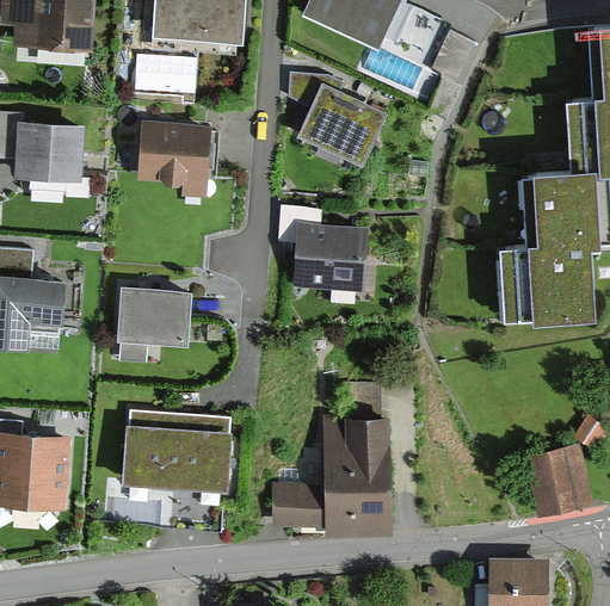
[(90,49),(93,0),(0,0),(0,25),(16,26),(14,44),(90,49)]
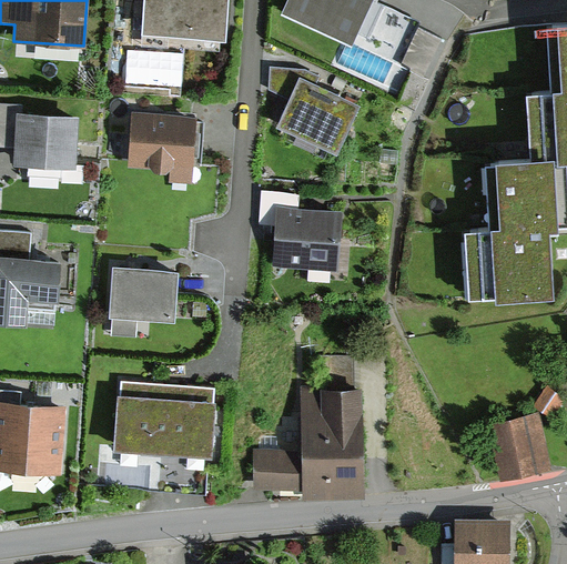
[(142,0),(141,31),(223,36),(224,0),(142,0)]
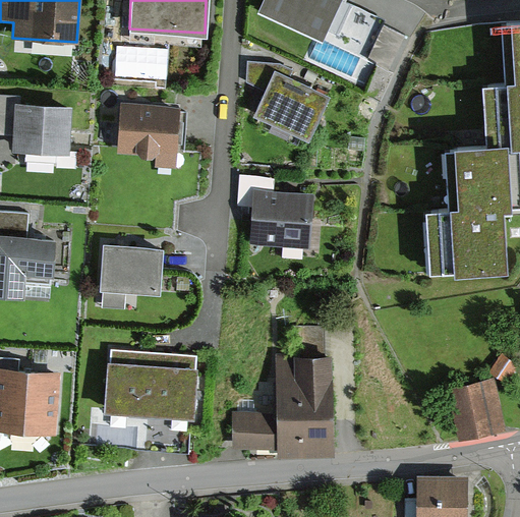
[(262,0),(257,8),(321,39),(327,25),(338,32),(341,24),(368,38),(378,18),(338,0),(262,0)]
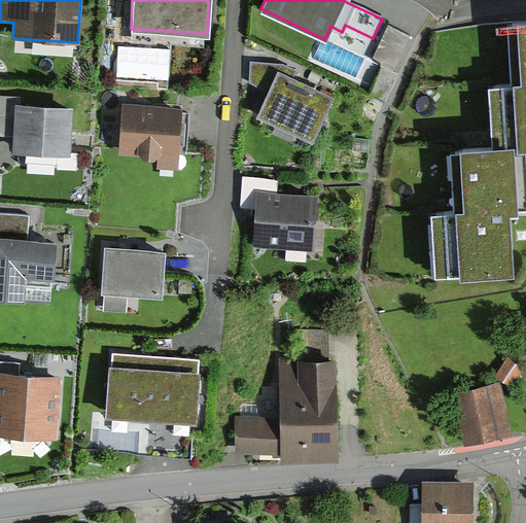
[(525,18),(506,19),(512,88),(486,89),(490,145),(514,144),(514,151),(525,150),(525,149),(525,18)]
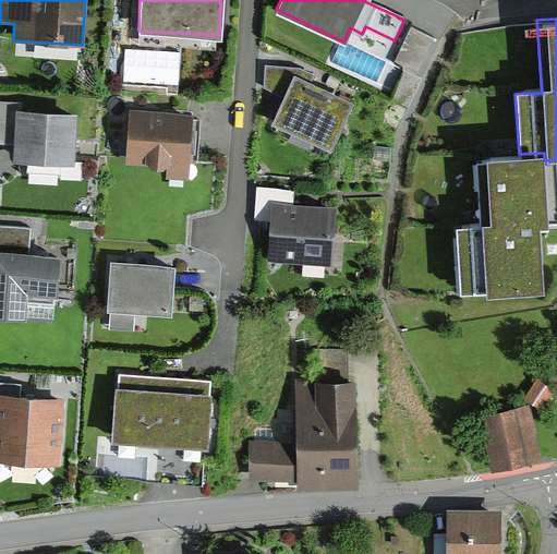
[(411,31),(396,72),(419,80),(433,39),(411,31)]
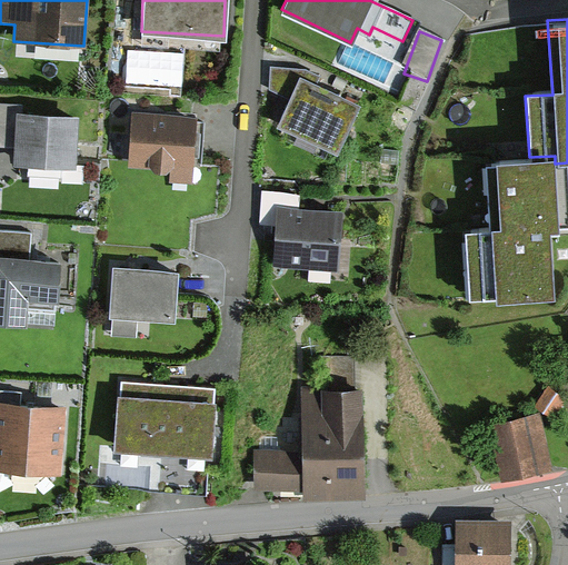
[(319,78),(306,71),(270,68),(268,91),(287,100),(276,125),(336,152),(358,103),(316,83),(319,78)]
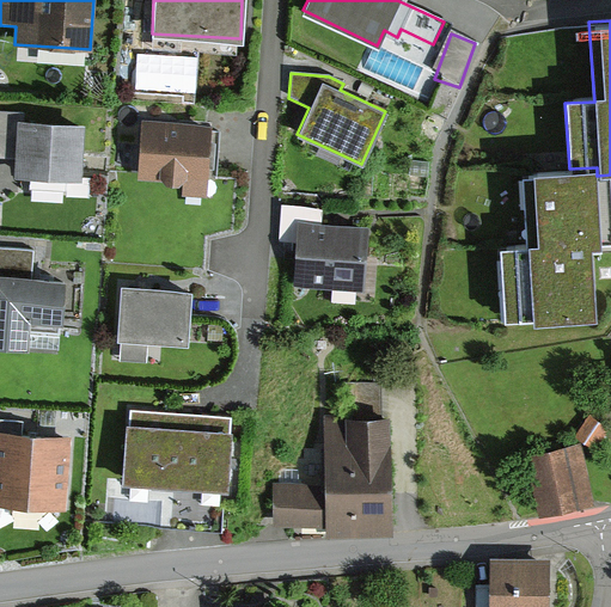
[(80,181),(83,124),(23,121),(23,116),(0,114),(0,159),(16,160),(14,177),(31,178),(30,189),(65,190),(66,179),(80,181)]
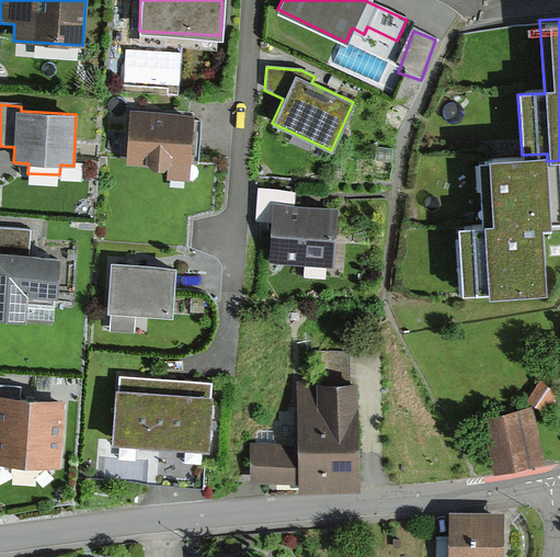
[(149,113),(129,112),(126,165),(148,166),(152,169),(162,169),(167,167),(166,182),(189,183),(193,115),(149,113)]
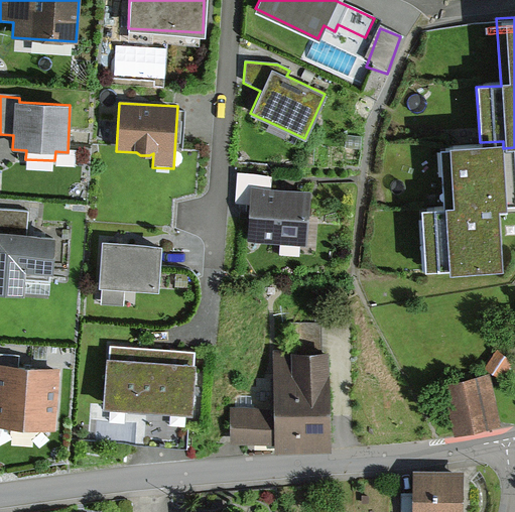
[(503,148),(503,141),(480,142),(439,145),(444,209),(420,210),(424,270),(500,265),(496,218),(496,206),(514,204),(514,158),(514,147),(503,148)]
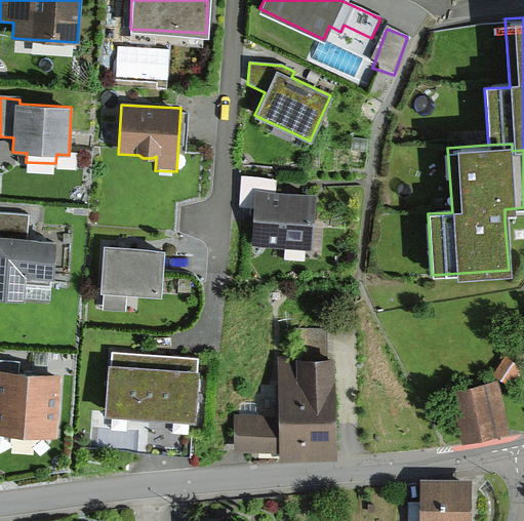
[(309,250),(313,191),(277,188),(277,178),(240,175),(237,208),(253,209),(252,221),(250,246),(309,250)]
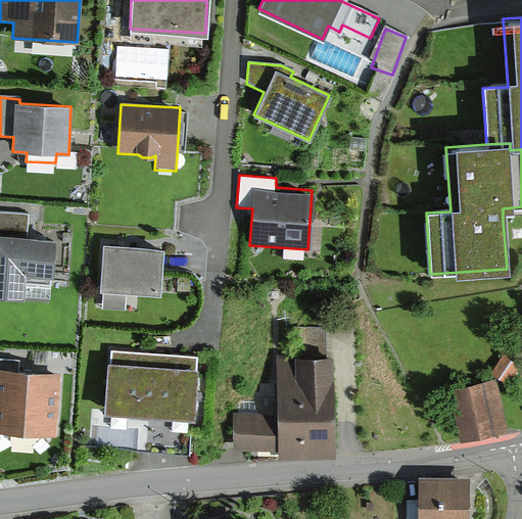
[(0,298),(24,300),(25,282),(53,284),(56,237),(27,235),(28,216),(0,213),(0,298)]
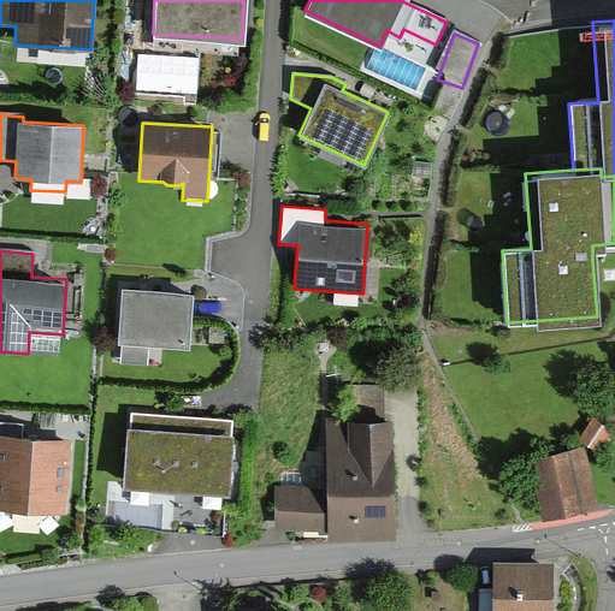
[(145,290),(122,289),(117,343),(120,343),(118,367),(147,369),(149,344),(188,348),(191,294),(145,290)]
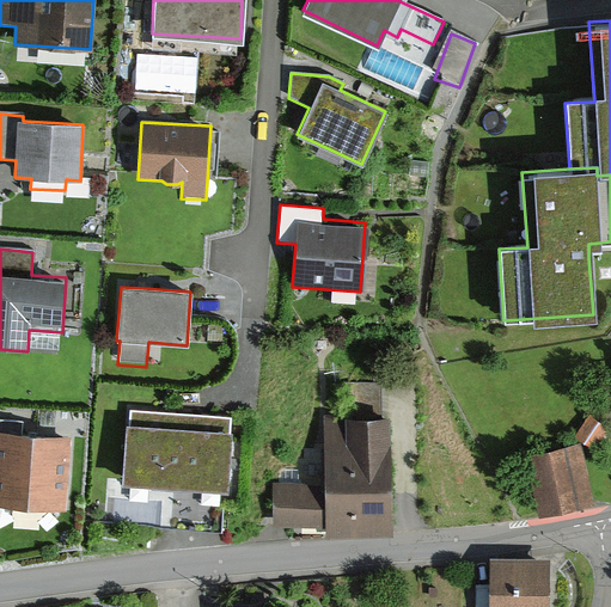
[(272,484),(273,528),(327,528),(327,537),(392,535),(391,414),(380,414),(379,386),(352,386),(352,414),(322,415),(323,447),(310,447),(310,452),(304,452),(304,461),(294,461),(295,474),(279,474),(279,484),(272,484)]
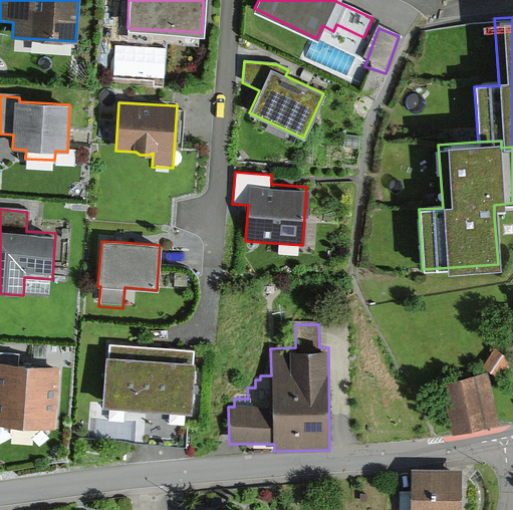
[(195,352),(107,346),(103,405),(190,412),(195,352)]
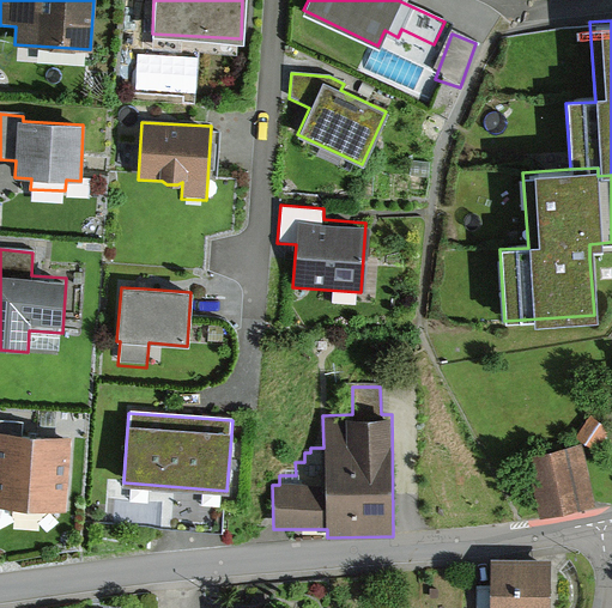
[(611,432),(592,417),(575,439),(595,455),(611,432)]
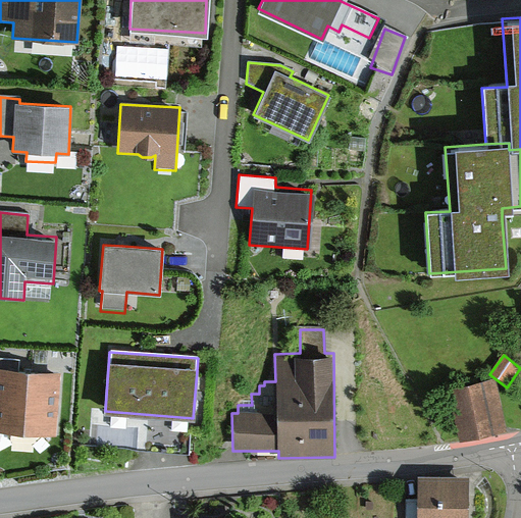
[(0,432),(55,436),(59,373),(29,371),(16,370),(16,362),(0,360),(0,432)]
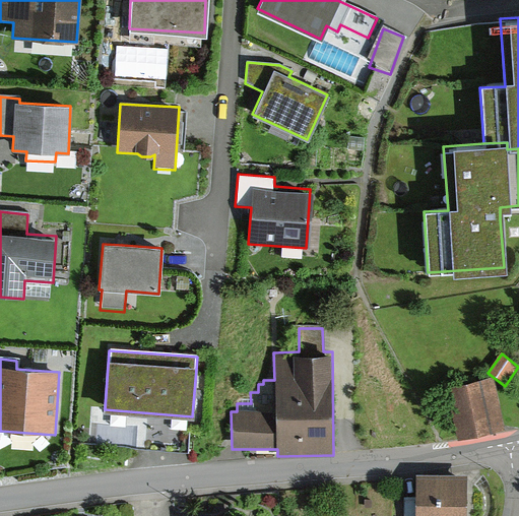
[(493,381),(447,390),(456,438),(502,429),(493,381)]
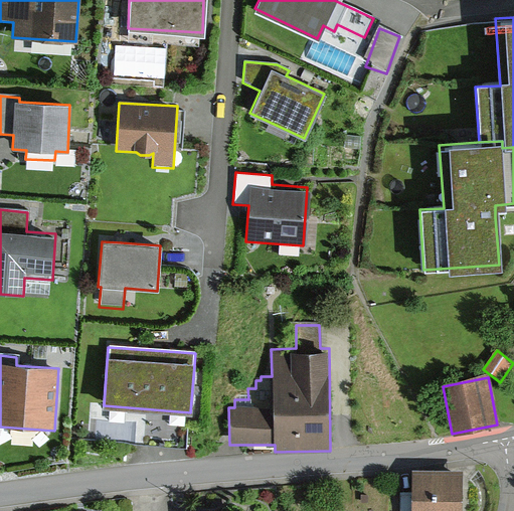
[(412,478),(411,510),(460,510),(461,479),(412,478)]
